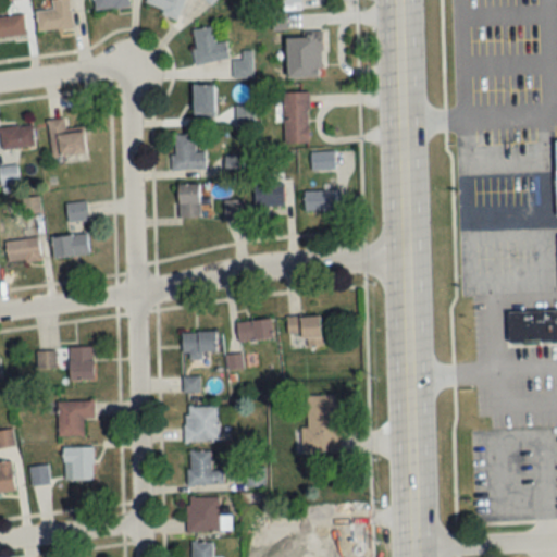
[(50,0),(52,10),(36,11),(37,32),(72,28),(69,0),(50,0)]
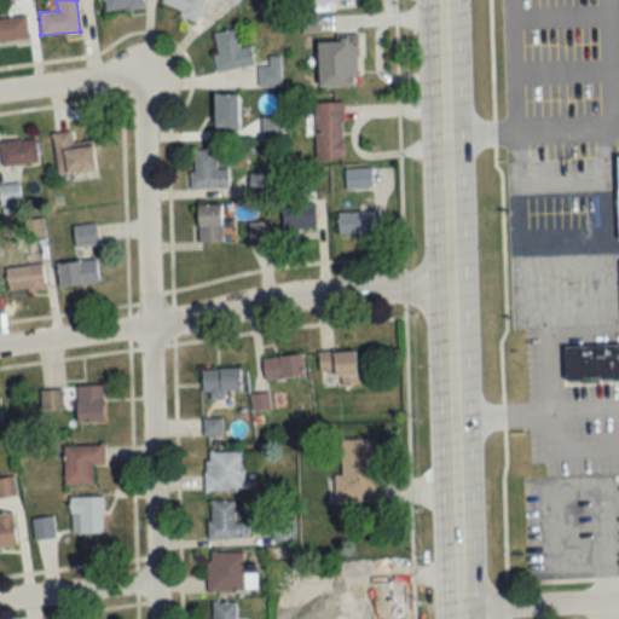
[(104,0),(105,11),(143,7),(142,0),(104,0)]
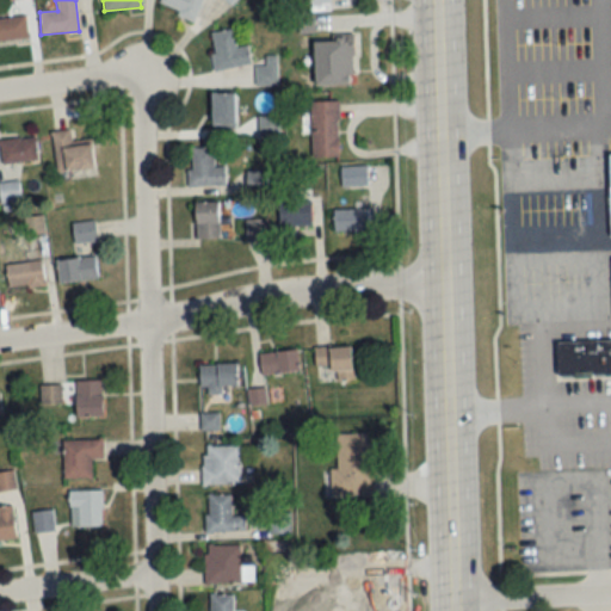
[(203,0),(159,0),(158,4),(195,20),(203,0)]
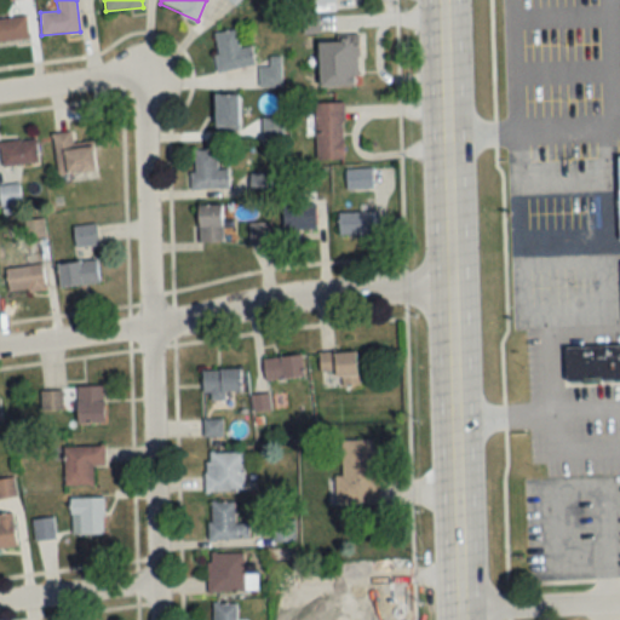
[(0,41),(29,39),(27,16),(0,18),(0,41)]
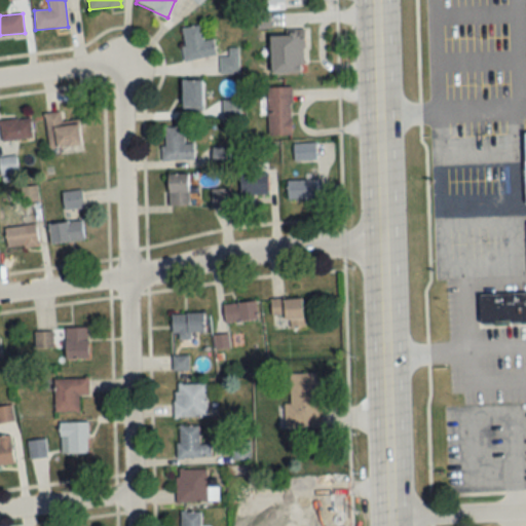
[(214,39),(203,41),(200,25),(180,29),(185,61),(216,55),(214,39)]
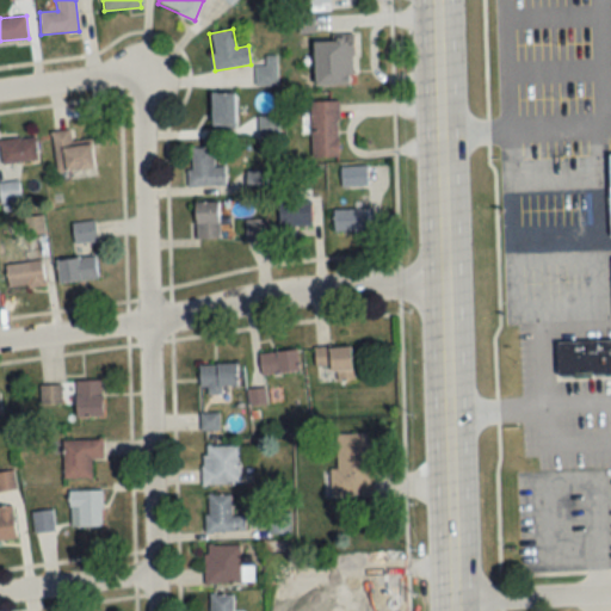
[(316,42),(316,86),(350,86),(350,42),(316,42)]
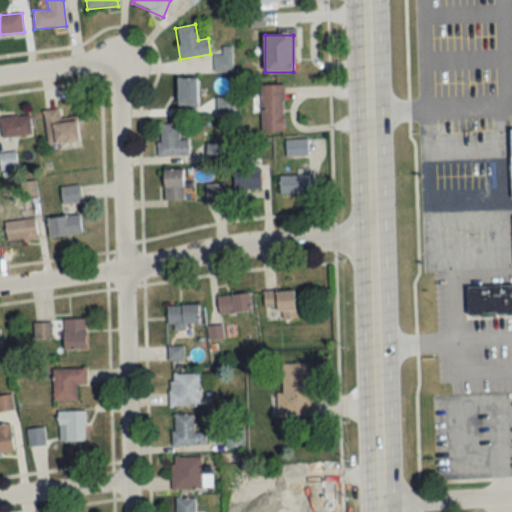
[(214,72),(232,71),(231,48),(221,48),(222,55),(213,56),(214,72)]
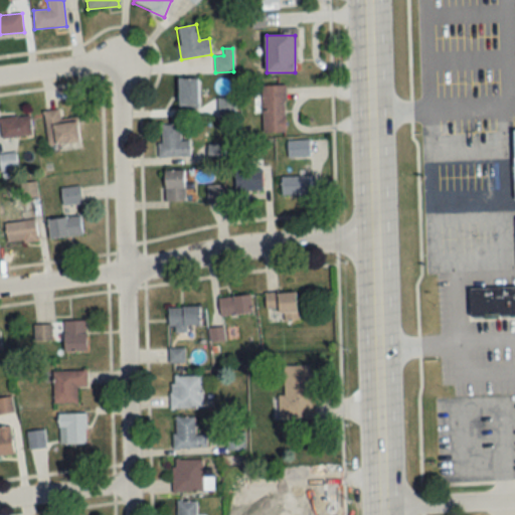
[(179,110),(199,110),(199,78),(179,78),(179,110)]
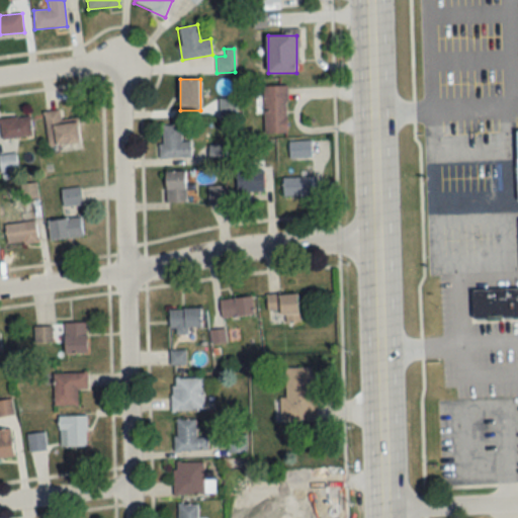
[(287,86),(263,86),(263,135),(287,135),(287,86)]
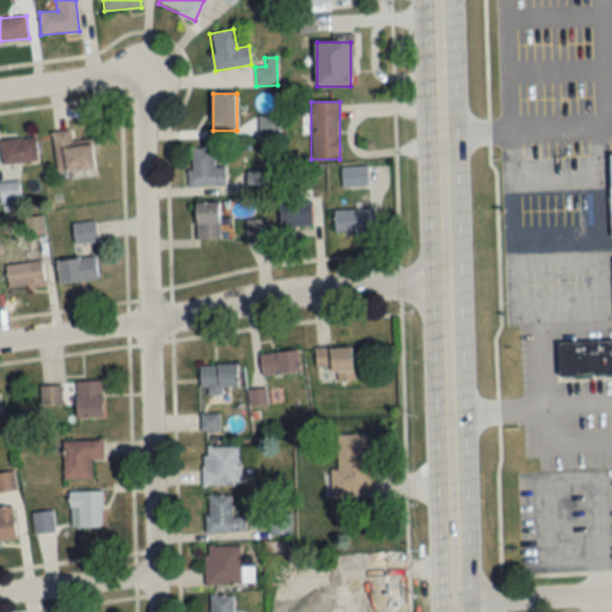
[(277,117),(258,117),(258,135),(277,135),(277,117)]
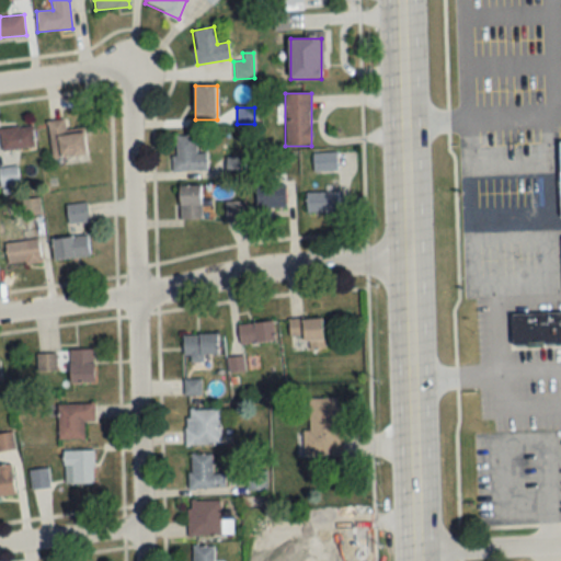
[(84,132),(67,134),(65,119),(48,121),(52,159),(87,156),(84,132)]
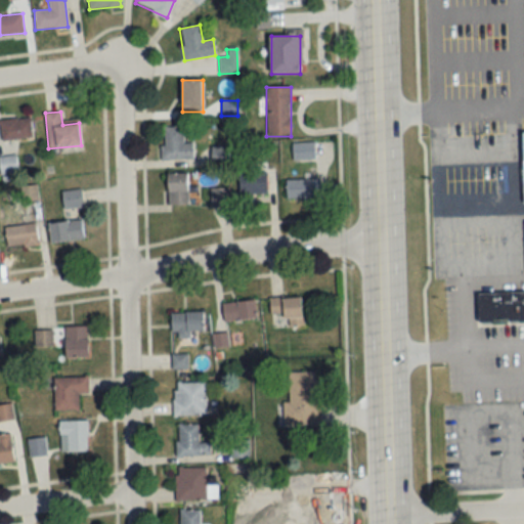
[(31,118),(0,120),(2,140),(32,138),(31,118)]
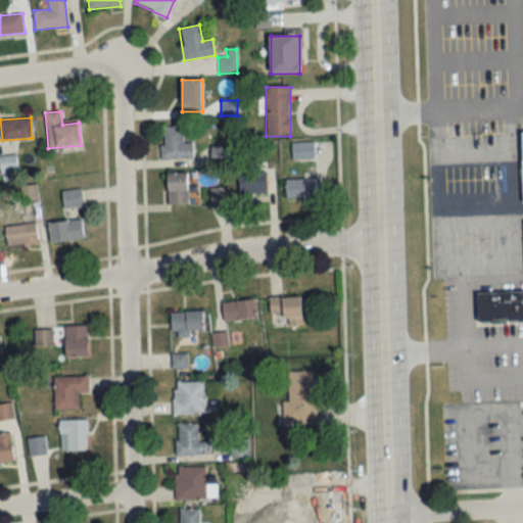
[(161,159),(193,159),(193,143),(183,143),(183,127),(161,127),(161,159)]
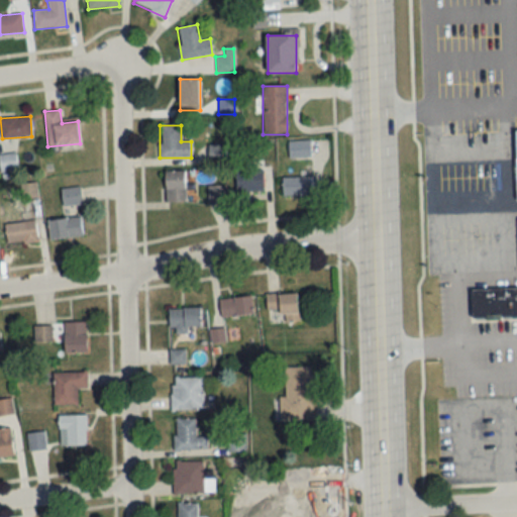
[(288,157),(312,157),(312,141),(288,141),(288,157)]
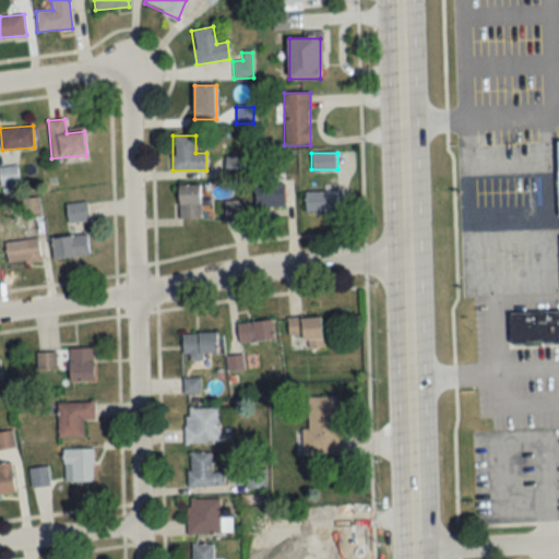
[(254,212),(284,212),(284,183),(254,183),(254,212)]
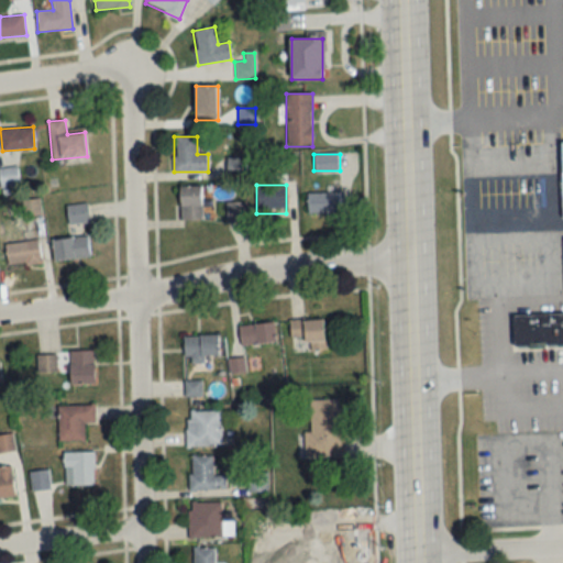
[(201,187),(180,187),(180,220),(201,220),(201,187)]
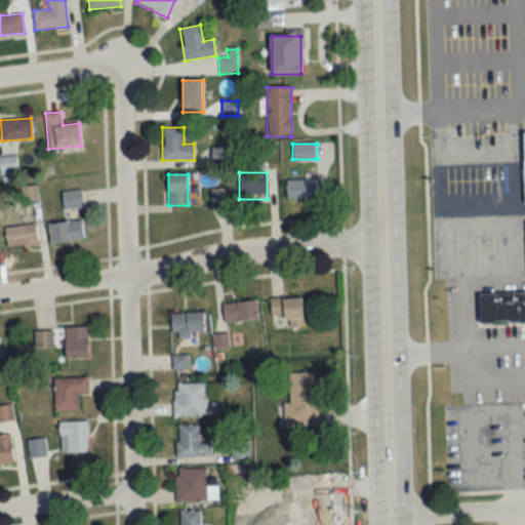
[(286,199),(317,199),(317,179),(286,179),(286,199)]
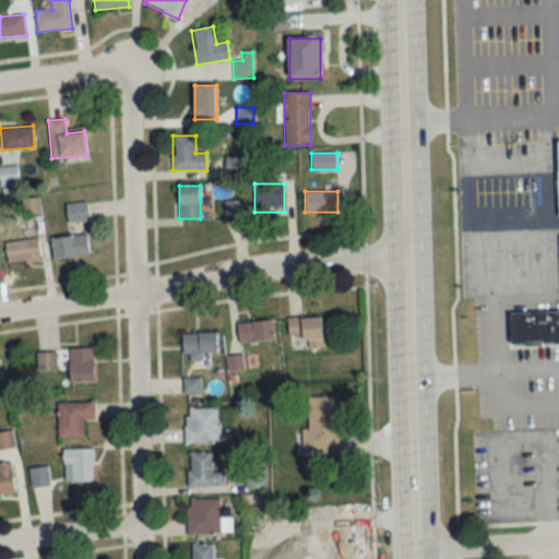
[(226,201),(226,218),(242,218),(242,201),(226,201)]
